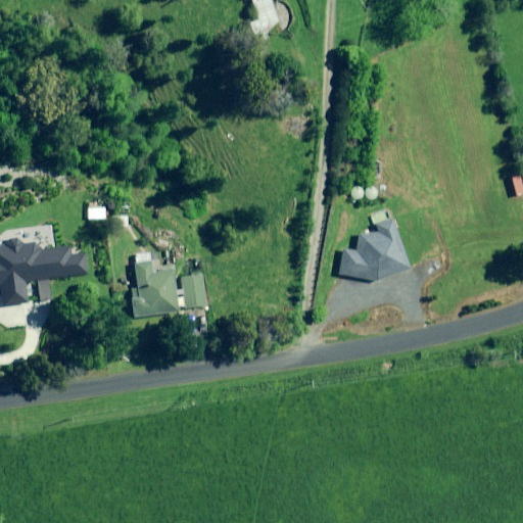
[(278,24),(269,0),(250,0),(257,19),(246,24),(252,42),(264,38),(260,29),(278,24)]
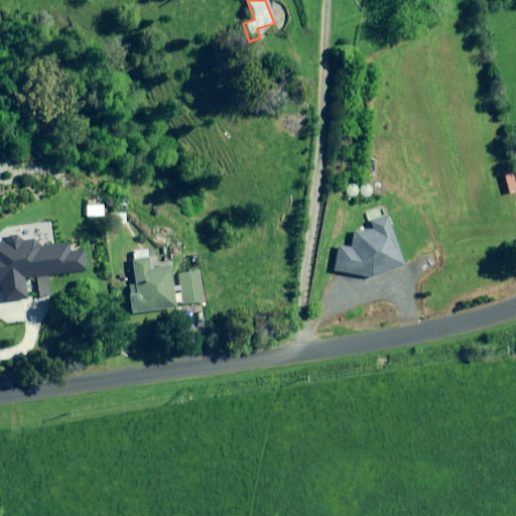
[(99,206),(86,207),(87,216),(99,216),(99,206)]
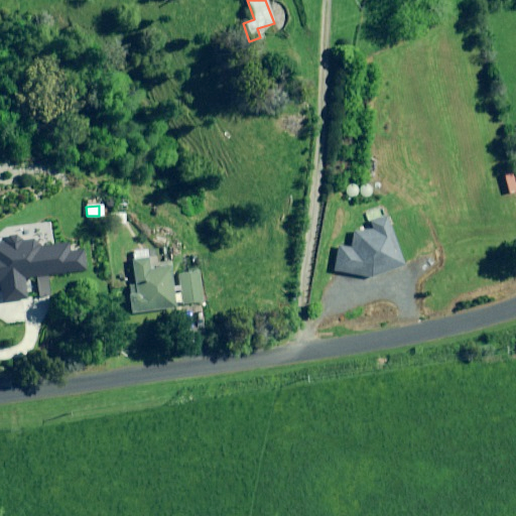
[(404,264),(388,217),(370,223),(374,234),(353,231),(350,248),(337,246),(333,271),(369,276),(404,264)]
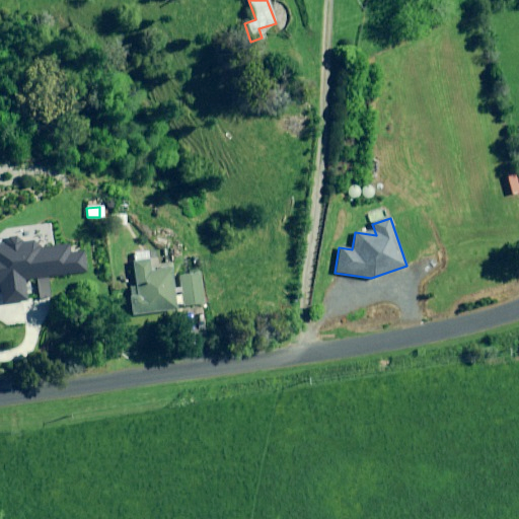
[(21,242),(20,240),(19,239),(18,238),(16,238),(15,237),(13,237),(11,237),(10,237),(8,237),(6,238),(5,239),(4,240),(3,242),(2,243),(1,245),(0,244),(0,294),(1,304),(25,301),(23,280),(85,272),(82,251),(68,253),(67,244),(40,247),(39,240),(21,242)]
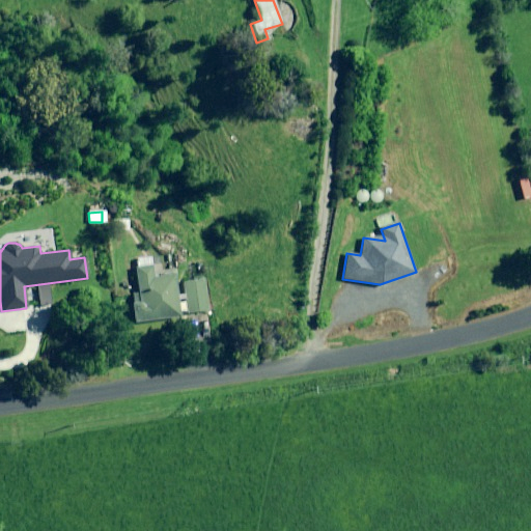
[(185,301),(177,301),(175,269),(151,270),(150,257),(135,258),(137,292),(131,294),(133,320),(178,317),(177,311),(185,311),(185,301)]
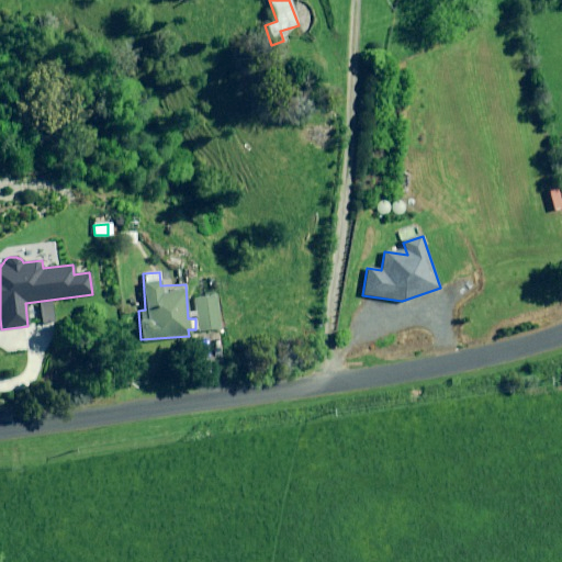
[(221,327),(216,295),(193,299),(198,330),(221,327)]
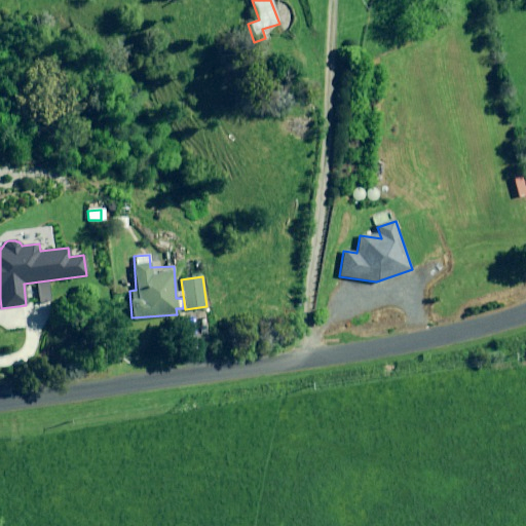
All buildings are outlined.
